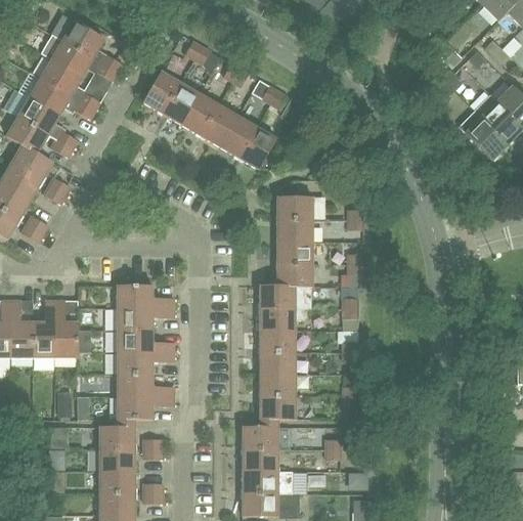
[(507,11),(518,0),(486,0),(482,5),(498,20),(508,12),(507,11)]
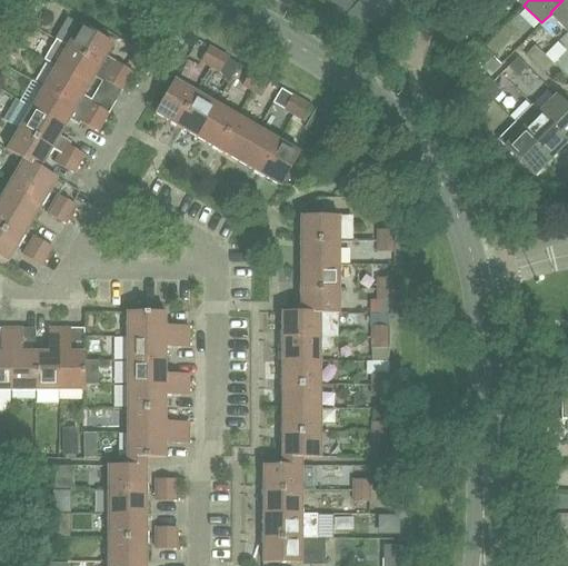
[(562,0),(550,12),(551,13),(567,29),(567,0),(562,0)]
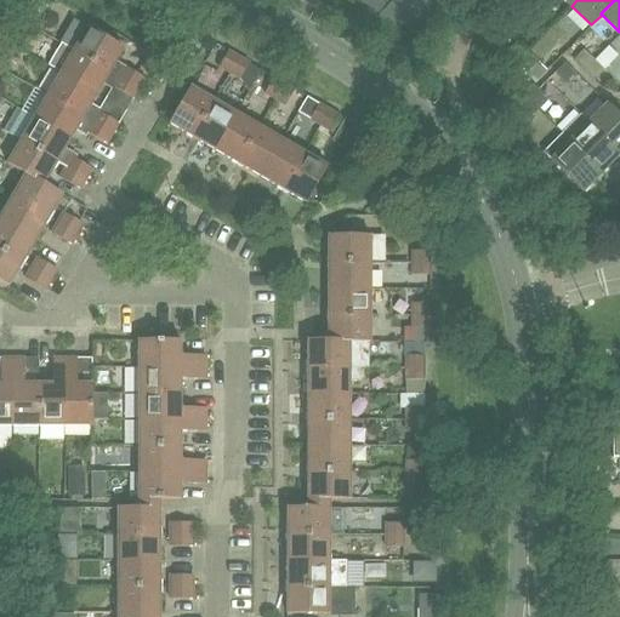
[(111,68),(124,45),(89,24),(74,47),(111,68)]
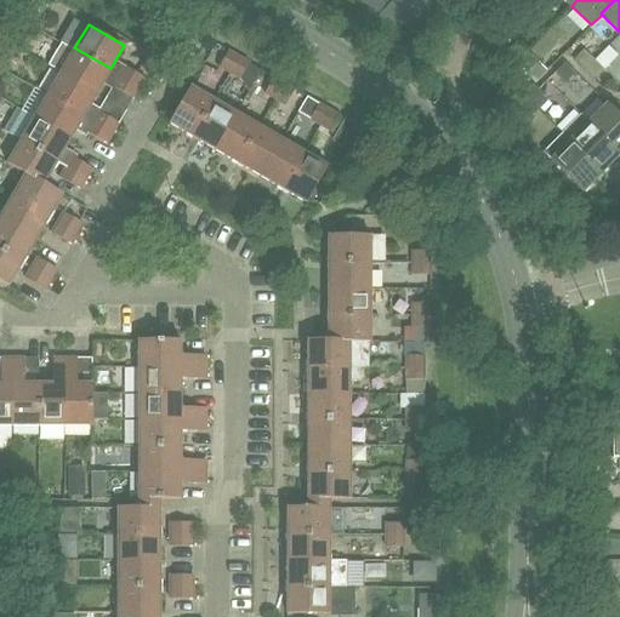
[(508,50),(518,60),(528,50),(518,39),(508,50)]
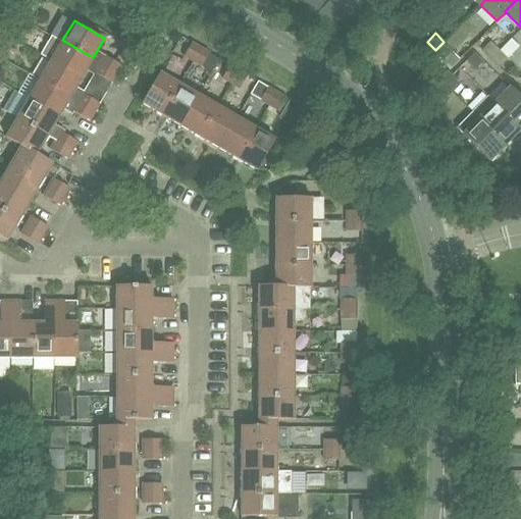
[(82,76),(93,57),(62,40),(52,35),(42,53),(51,59),(52,58),(82,76)]
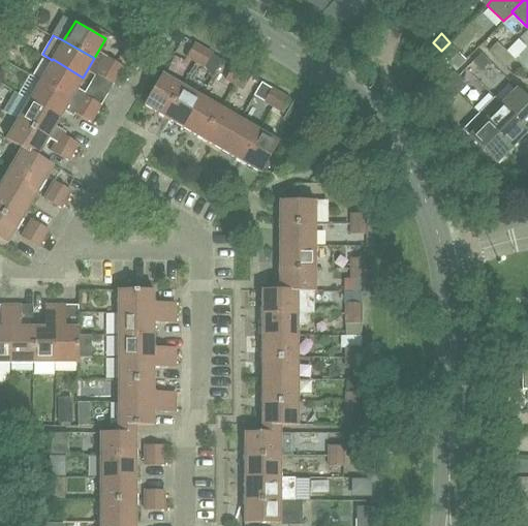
[(490,49),(498,57),(507,49),(498,39),(490,49)]
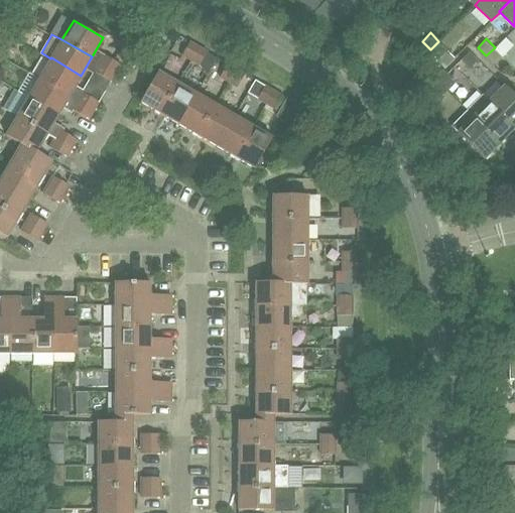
[(190,58),(199,45),(189,40),(182,53),(190,58)]
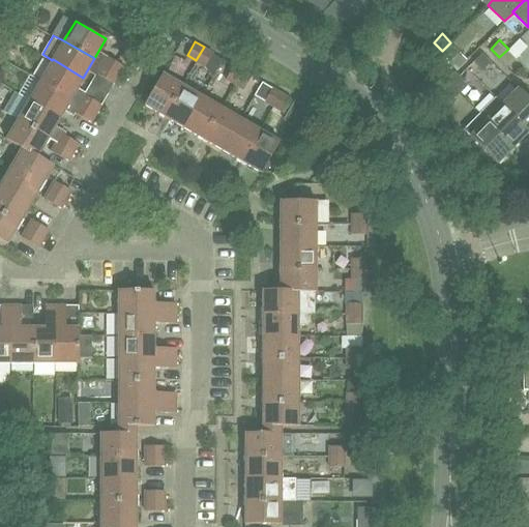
[(450,42),(442,51),(451,60),(460,51),(450,42)]
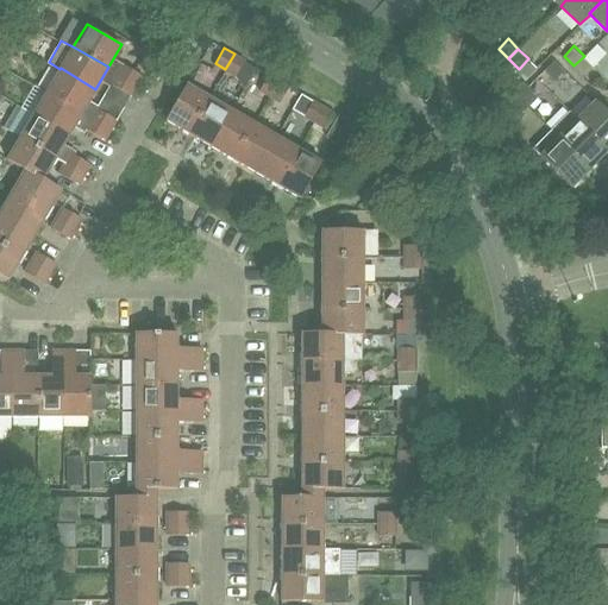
[(244,60),(234,54),(225,69),(236,74),(244,60)]
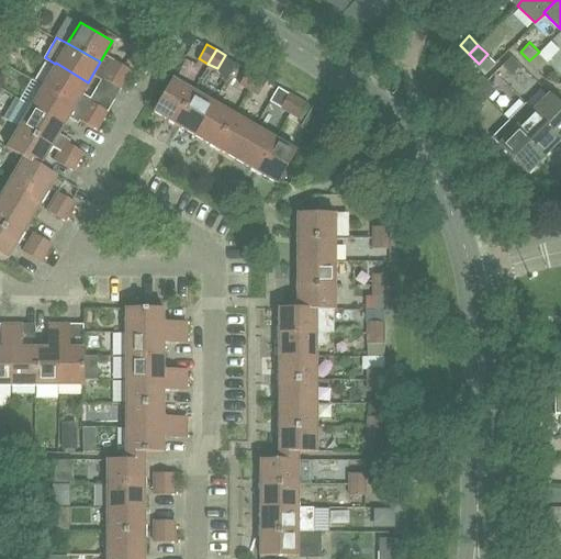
[(539,52),(529,60),(539,70),(548,62),(539,52)]
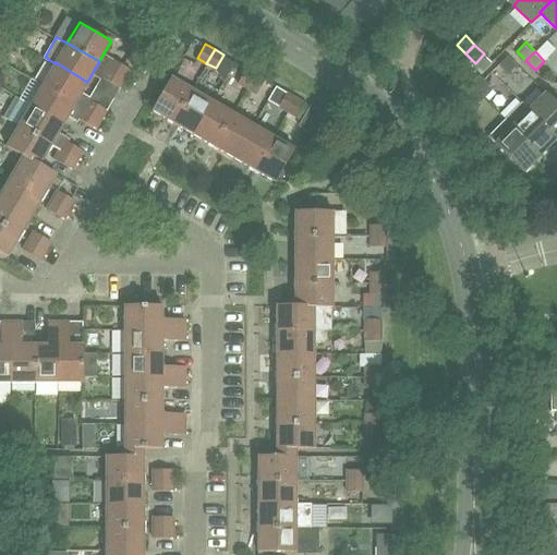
[(518,63),(508,53),(499,63),(509,72),(518,63)]
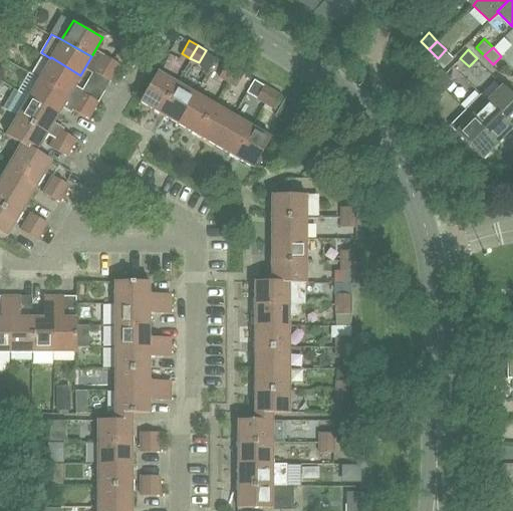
[(104,52),(99,61),(115,70),(119,64),(120,61),(104,52)]
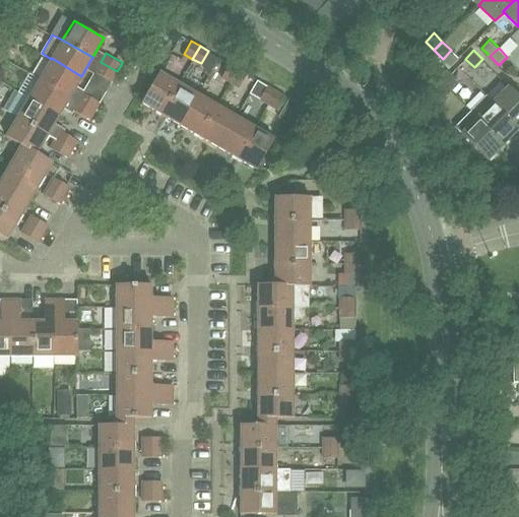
[(72,93),(81,76),(52,58),(51,59),(41,77),(94,109),(99,103),(101,100),(84,90),(80,98),(72,93)]
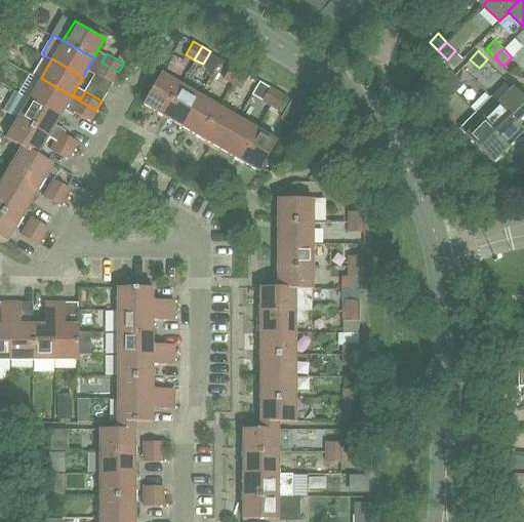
[(114,79),(118,72),(102,63),(96,70),(114,80),(115,82),(114,79)]
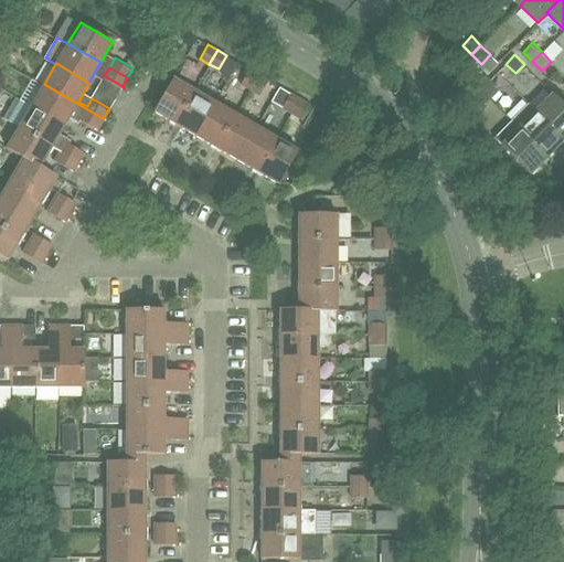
[(241,82),(251,87),(258,74),(249,69),(241,82)]
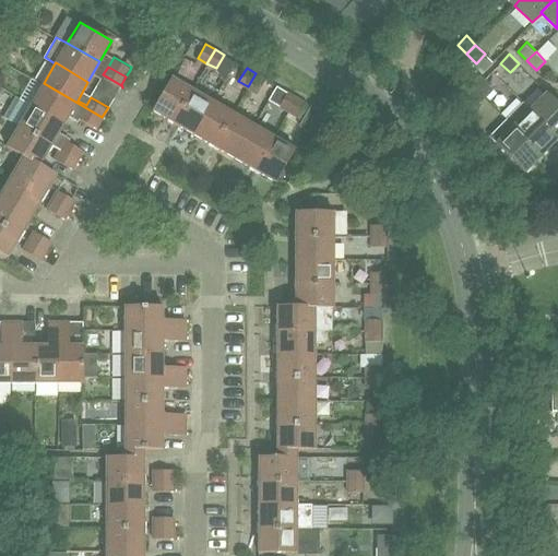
[(256,73),(248,86),(257,92),(264,79),(256,73)]
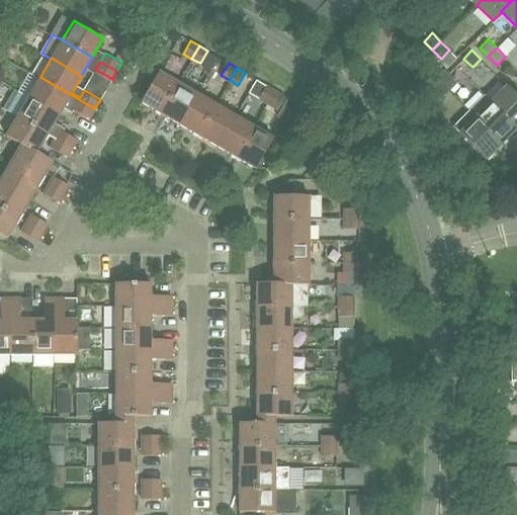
[(449,90),(457,81),(445,68),(437,77),(441,81),(440,81),(449,90)]
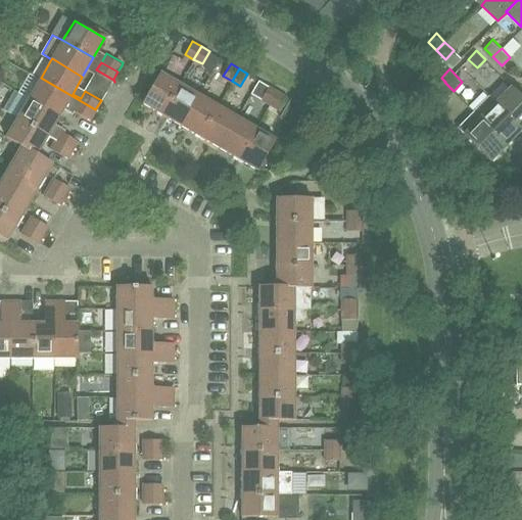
[(162,113),(180,83),(160,72),(143,101),(162,113)]
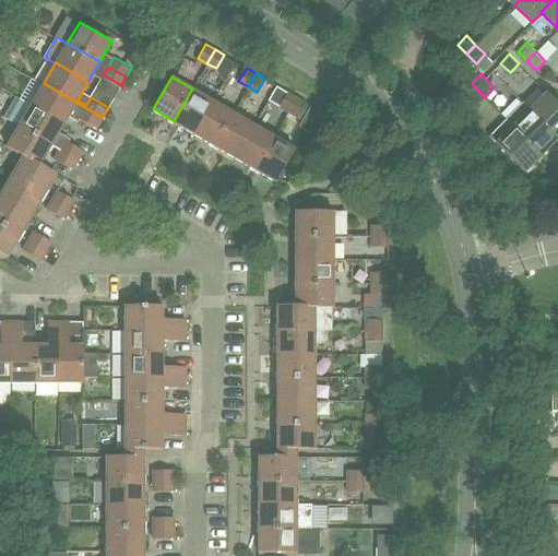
[(102,117),(44,83),(32,104),(64,122),(70,114),(78,118),(80,116),(97,127),(97,125),(102,117)]
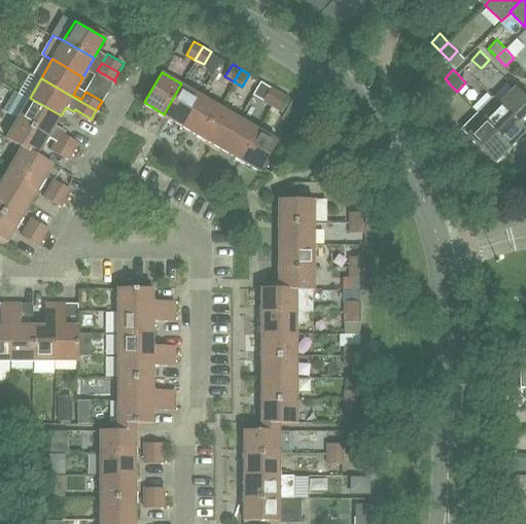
[(448,82),(449,82),(445,78),(432,90),(446,103),(457,92),(448,82)]
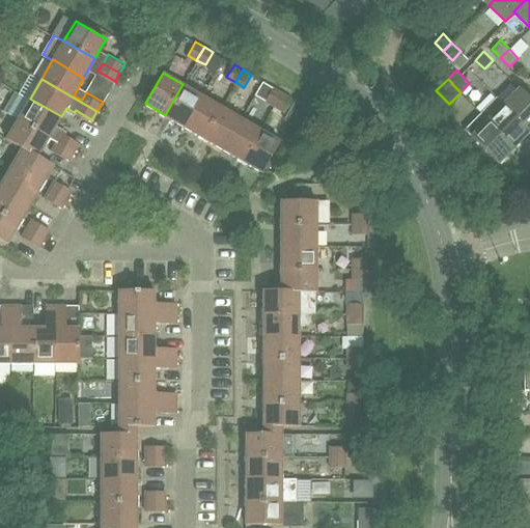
[(202,95),(183,84),(165,115),(185,127),(202,95)]
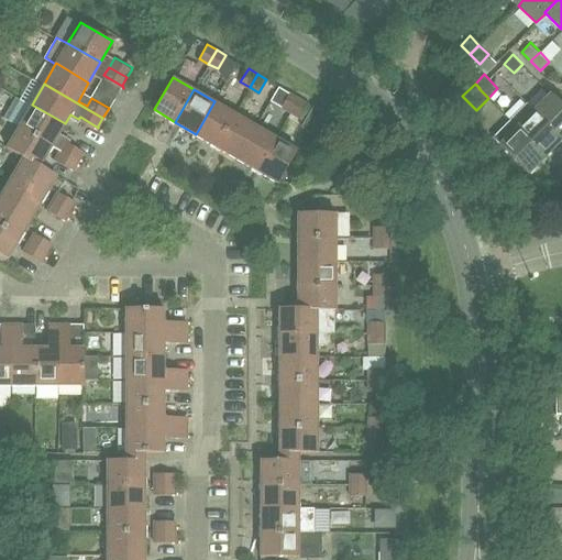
[(282,106),(290,111),(299,98),(289,92),(282,106)]
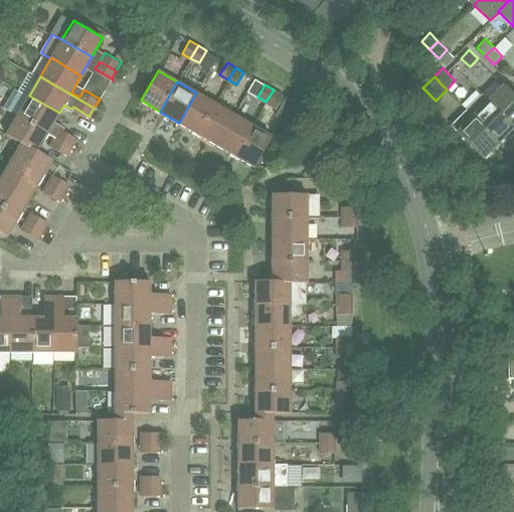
[(513,94),(504,84),(489,99),(488,100),(513,125),(513,94)]
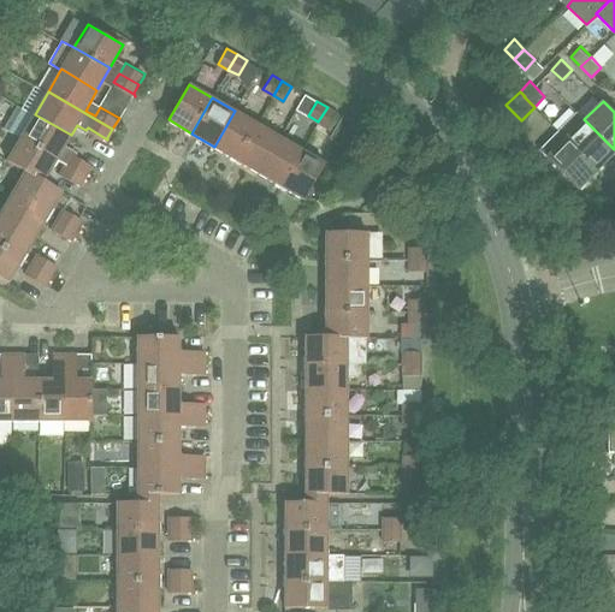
[(327,107),(318,122),(329,128),(337,112),(327,107)]
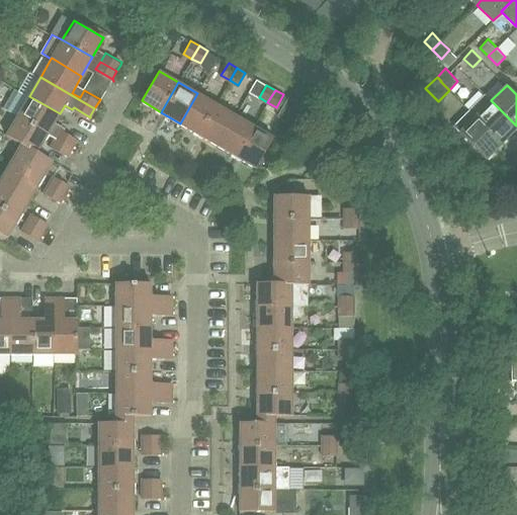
[(516,125),(491,100),(492,99),(484,92),(467,108),(502,143),(516,127),(516,125)]
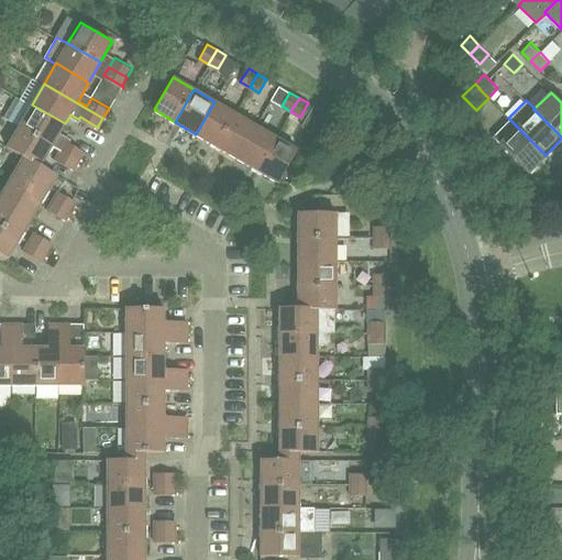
[(216,146),(235,113),(215,101),(196,134),(216,146)]
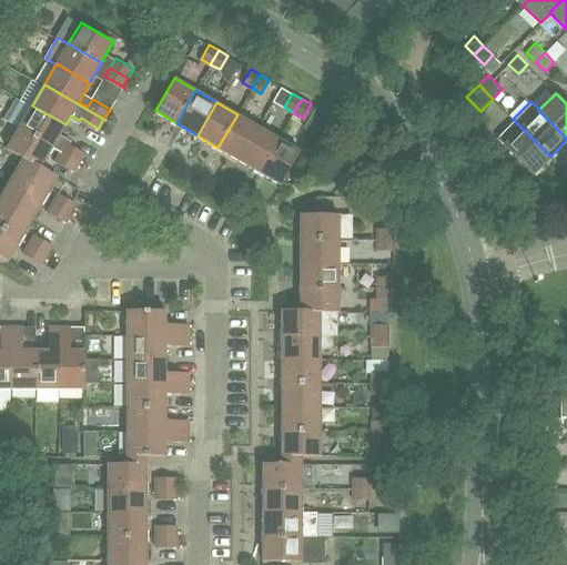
[(60,133),(66,124),(32,106),(20,125),(61,150),(80,161),(83,154),(83,153),(85,151),(67,140),(69,138),(60,133)]
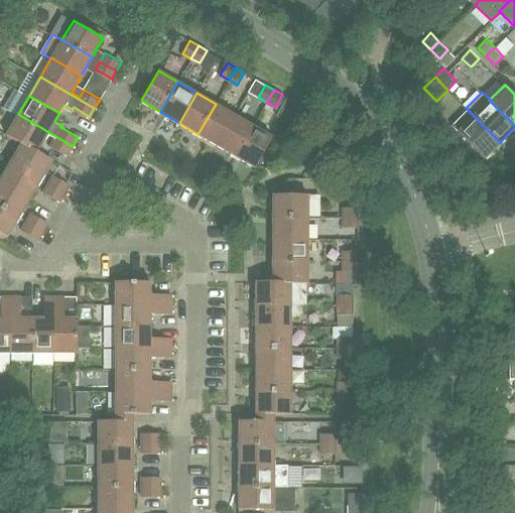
[(217,144),(234,114),(216,104),(198,134),(217,144)]
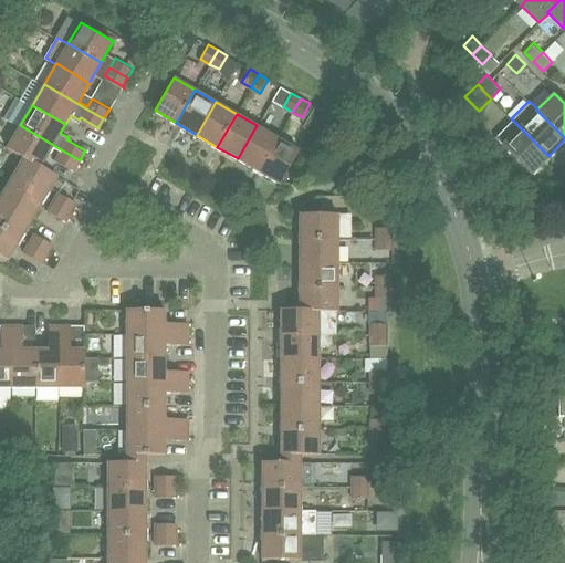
[(548,156),(511,118),(493,135),(502,144),(531,174),(548,156)]
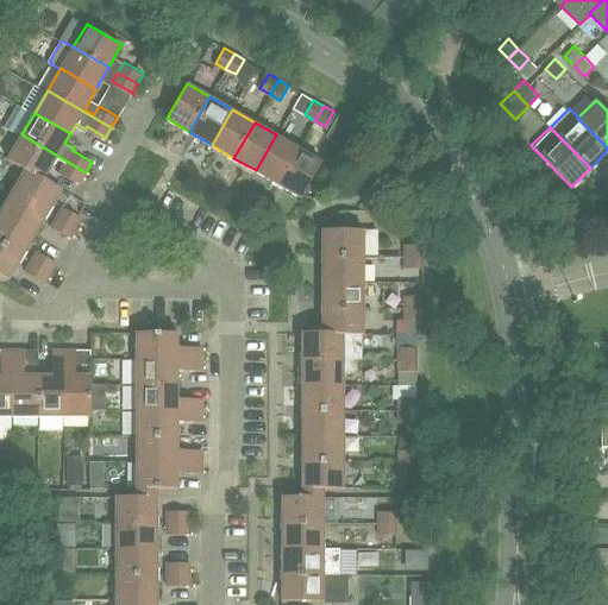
[(66,162),(66,161),(22,134),(7,158),(25,169),(25,168),(43,178),(44,178),(56,157),(66,162)]
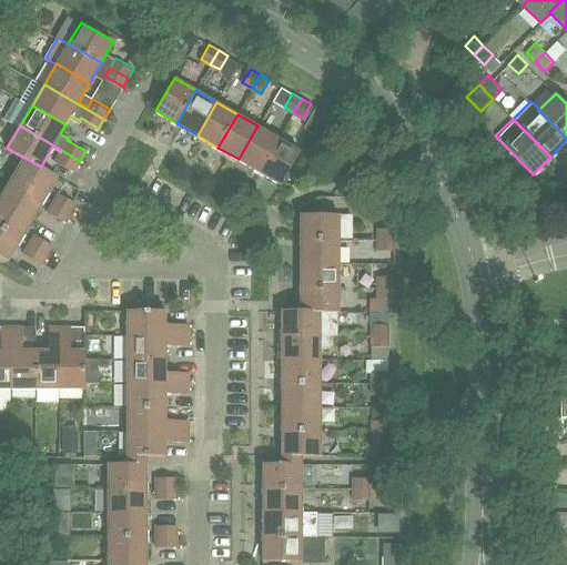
[(259,171),(279,138),(257,125),(239,159),(259,171)]
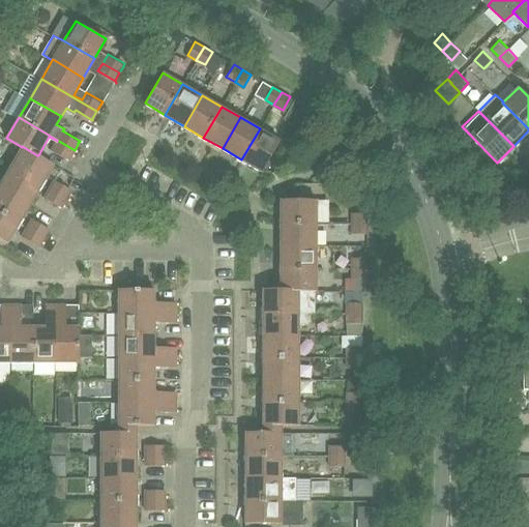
[(273,151),(280,140),(260,128),(241,159),(262,171),(273,151)]
